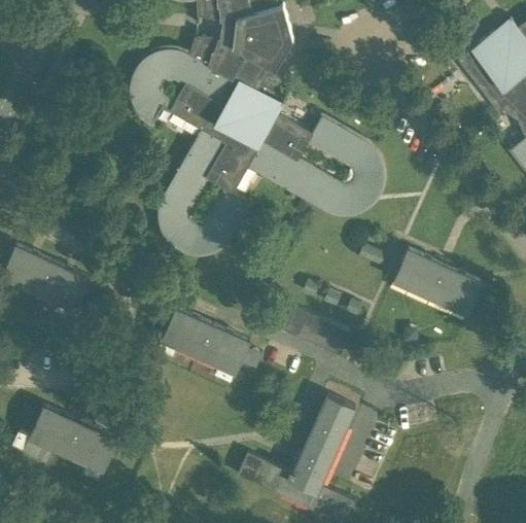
[(159,51),(155,53),(152,55),(149,56),(146,58),(143,60),(141,63),(138,65),(136,68),(135,71),(133,74),(132,77),(131,81),(130,84),(130,89),(130,92),(130,96),(131,99),(132,102),(133,106),(134,109),(136,112),(138,114),(140,117),(143,120),(145,123),(148,125),(151,126),(162,108),(200,131),(163,196),(163,197),(162,197),(162,198),(162,199),(160,202),(159,205),(159,208),(158,212),(158,215),(158,218),(158,222),(159,225),(160,229),(161,232),(163,236),(165,238),(167,241),(169,244),(172,246),(174,248),(177,250),(180,251),(183,253),(187,254),(190,255),(194,255),(198,255),(201,255),(204,255),(208,254),(211,253),(214,252),(217,250),(220,248),(223,246),(225,244),(228,241),(231,239),(232,236),(250,204),(233,194),(248,167),(303,198),(323,210),(326,212),(329,213),(334,214),(337,215),(340,215),(344,215),(347,215),(351,215),(354,214),(357,213),(360,212),(364,210),(366,208),(370,206),(373,204),(375,201),(377,198),(379,195),(380,192),(381,188),(382,185),(383,182),(383,178),(384,175),(383,171),(383,168),(382,165),(381,161),(379,158),(378,154),(376,151),(374,149),(371,146),(369,144),(367,144),(366,143),(365,142),(364,142),(363,141),(319,115),(309,133),(276,113),(252,100),(257,92),(270,69),(274,72),(292,40),(283,7),(282,5),(278,6),(276,0),(175,0),(179,1),(182,1),(185,1),(189,1),(193,0),(195,0),(196,0),(196,18),(219,23),(221,25),(220,37),(217,39),(194,39),(188,55),(186,54),(183,53),(180,51),(176,50),(173,50),(169,50),(166,50),(163,50),(159,51)]
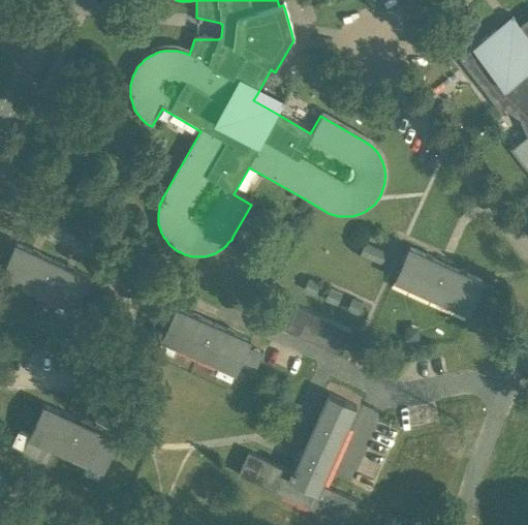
[(527,21),(501,41),(494,33),(459,61),(501,115),(505,111),(520,122),(527,139),(511,151),(527,172),(527,21)]
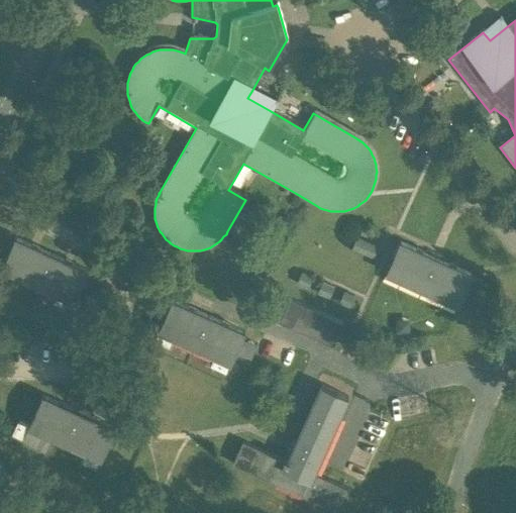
[(350,251),(373,262),(378,250),(355,240),(350,251)]
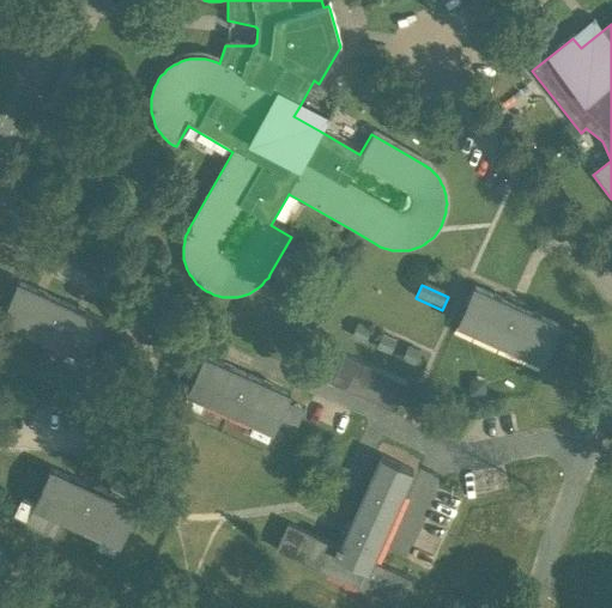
[(17,286),(0,322),(43,342),(60,305),(17,286)]
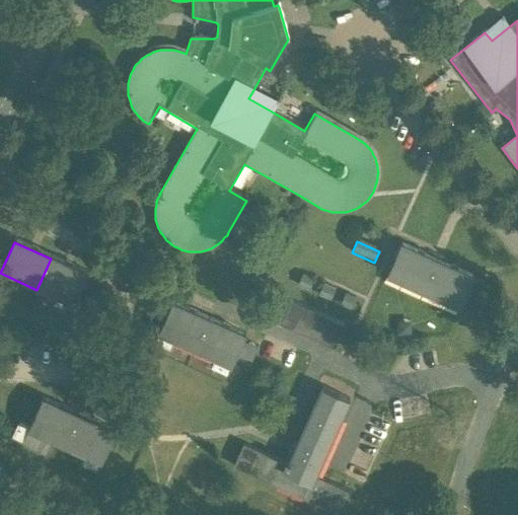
[(386,278),(459,310),(473,279),(399,246),(386,278)]
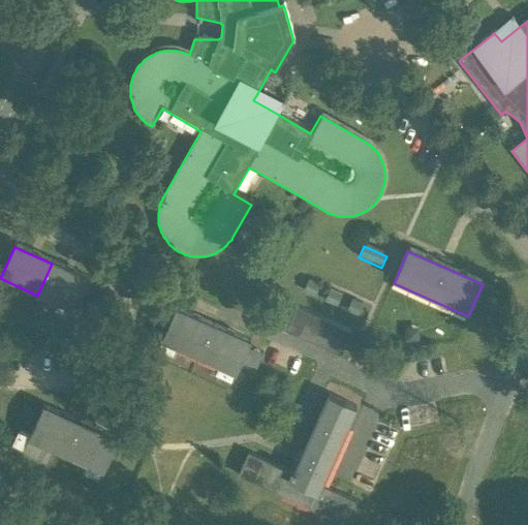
[(52,264),(37,296),(60,305),(55,315),(69,322),(74,312),(75,312),(89,281),(52,264)]
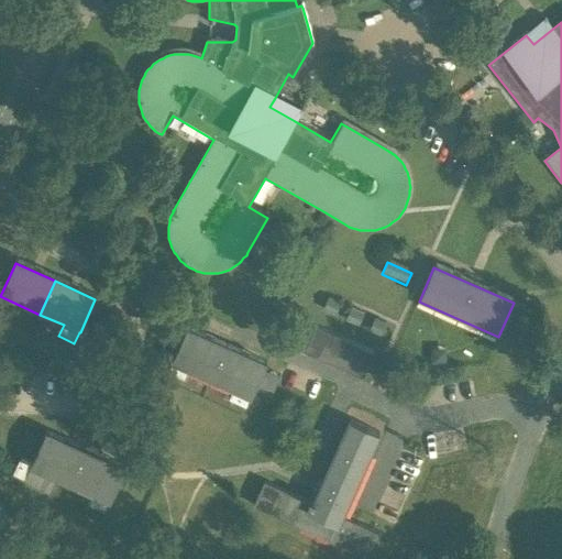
[(321,314),(333,319),(339,307),(327,302),(321,314)]
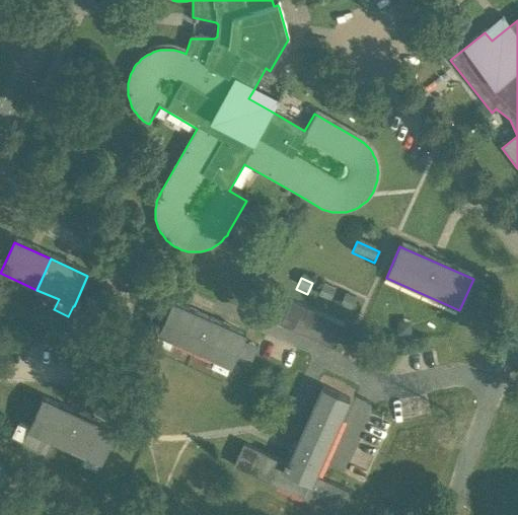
[(317,298),(328,303),(334,292),(322,287),(317,298)]
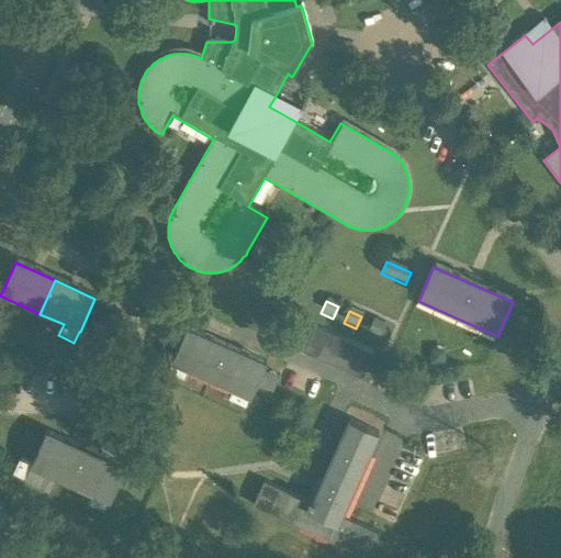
[(514,328),(526,334),(531,322),(519,316),(514,328)]
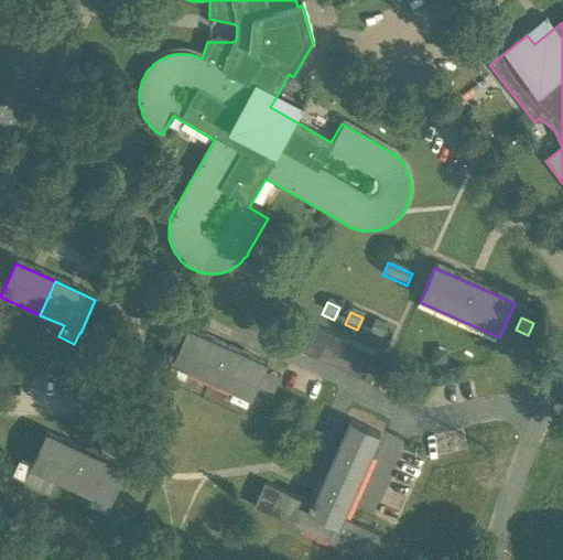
[(368,334),(380,340),(386,327),(374,323),(368,334)]
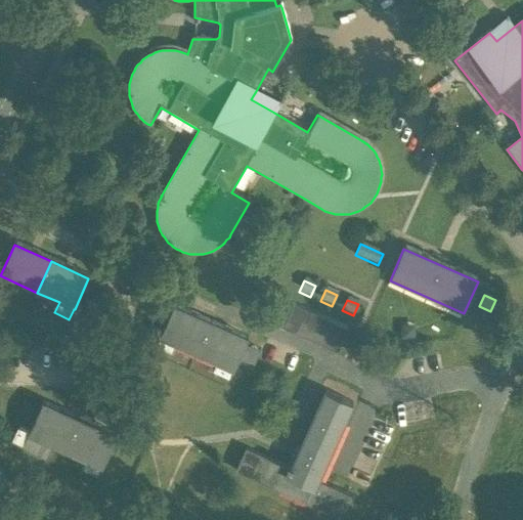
[(158,307),(151,320),(165,327),(159,339),(159,340),(154,350),(169,357),(174,346),(195,356),(210,325),(173,308),(170,313),(158,307)]
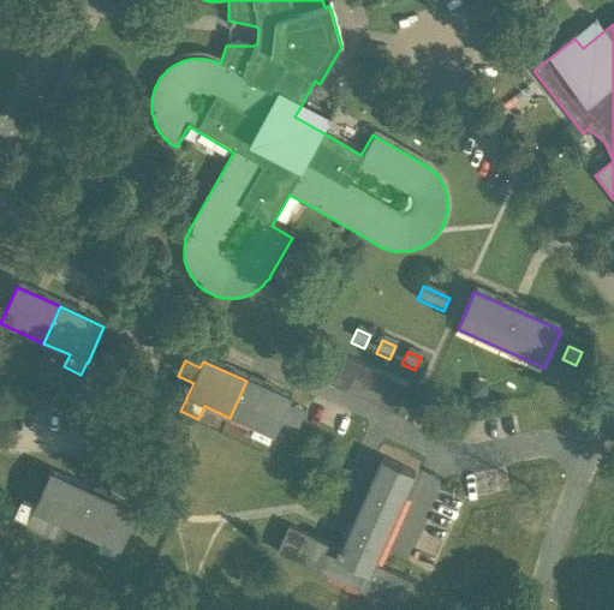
[(332,387),(395,414),(406,388),(344,360),(332,387)]
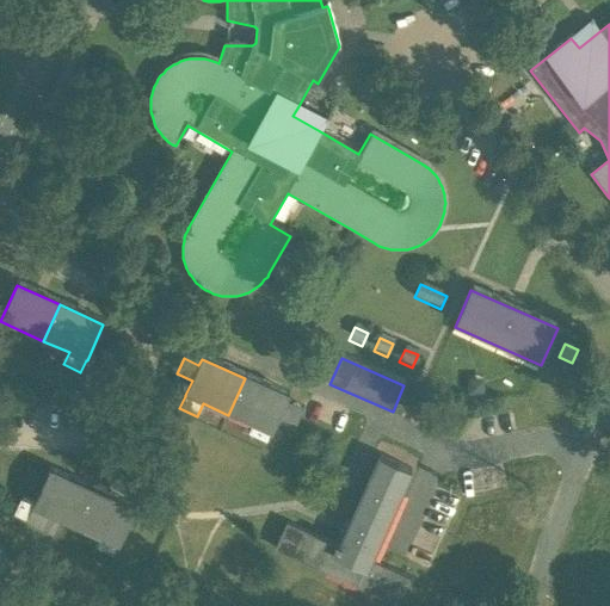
[(245,378),(228,415),(253,426),(248,438),(265,445),(270,433),(271,434),(278,419),(294,426),(300,410),(285,403),(288,397),(245,378)]
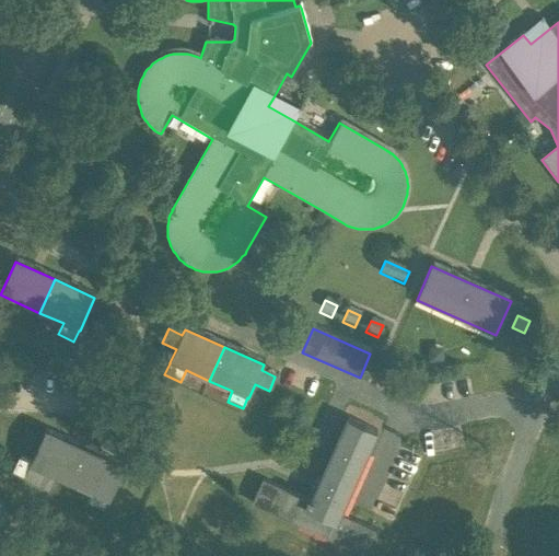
[(339,518),(376,435),(346,421),(309,504),(261,482),(251,507),(360,555),(369,555),(377,535),(339,518)]
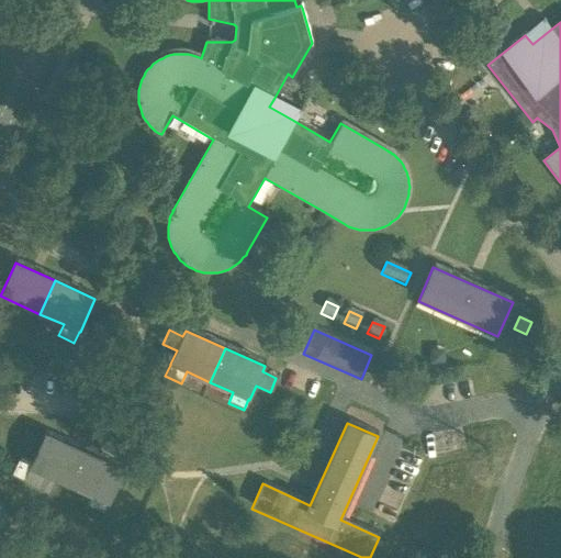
[(20,461),(11,479),(23,483),(48,495),(56,480),(69,486),(85,453),(80,450),(45,434),(43,439),(26,433),(19,448),(35,456),(31,466),(20,461)]
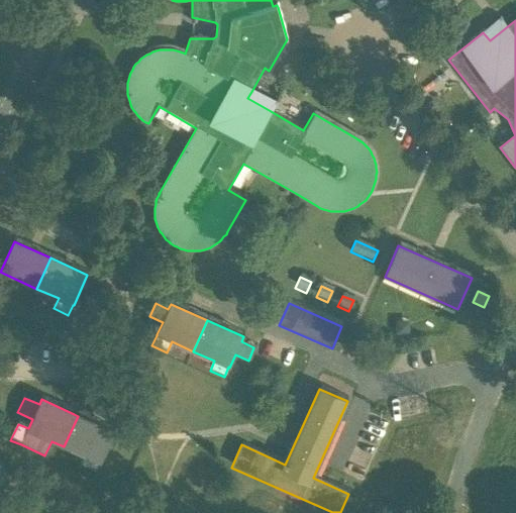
[(78,416),(64,446),(85,456),(81,467),(95,473),(99,463),(100,464),(114,432),(89,421),(96,406),(81,399),(74,414),(78,416)]
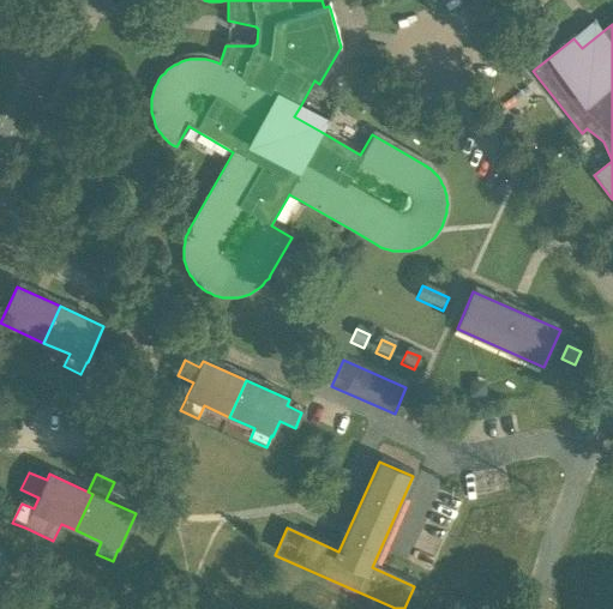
All buildings are outlined.
